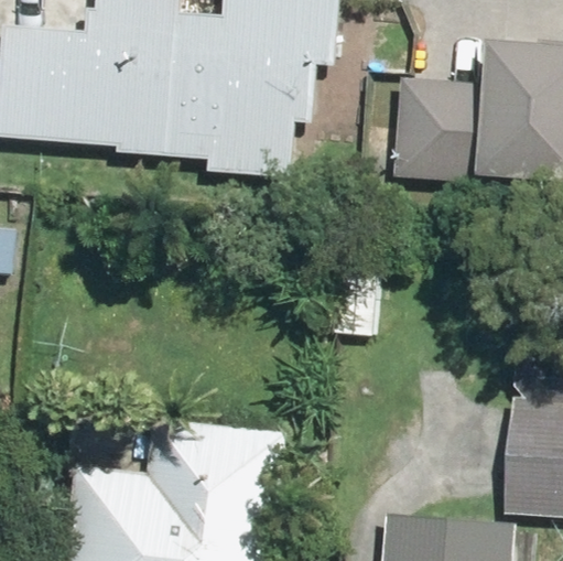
[(85,31),(0,27),(0,137),(112,142),(111,155),(206,159),(206,173),(289,176),(290,161),(331,163),(337,0),(219,0),(219,12),(182,11),(182,0),(99,0),(99,7),(85,7),(85,31)]
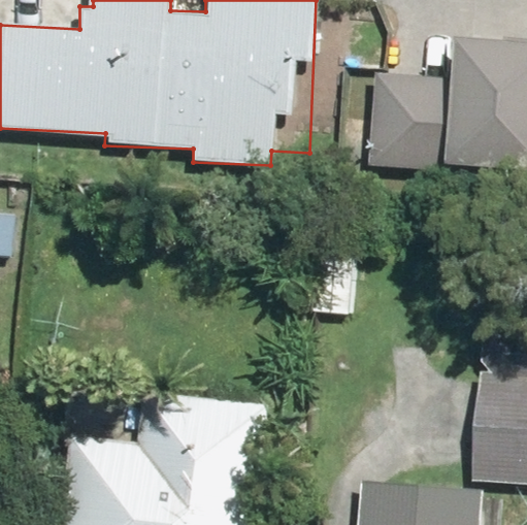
[(526,41),(455,37),(452,75),(374,70),(369,159),(526,168),(526,41)]
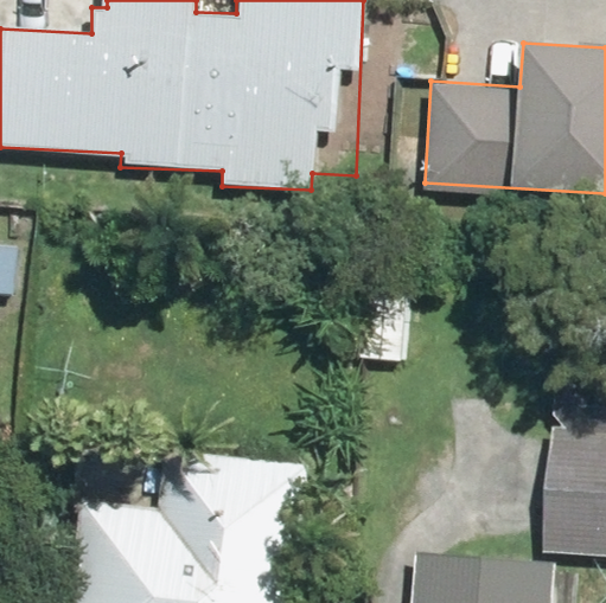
[(605,430),(542,428),(537,549),(605,551),(605,430)]
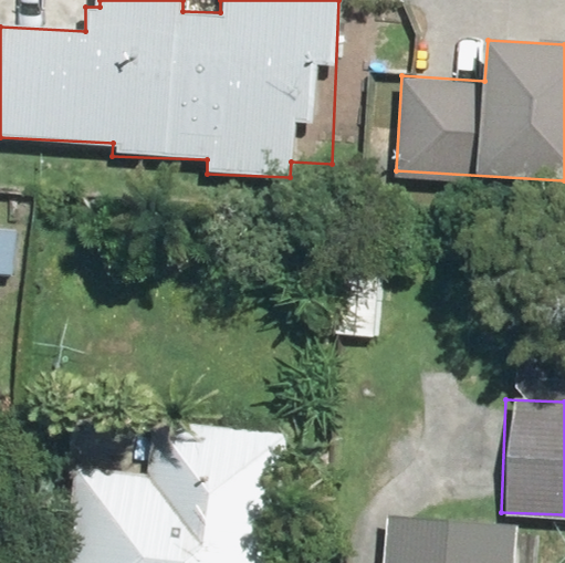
[(148,473),(73,466),(63,562),(273,562),(286,434),(153,420),(148,473)]
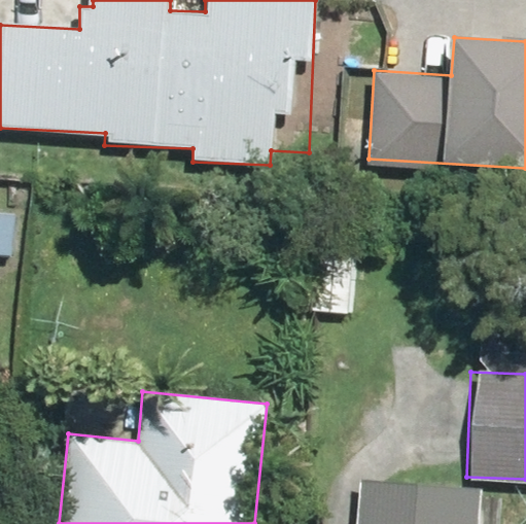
[(477,523),(480,490),(363,480),(359,523),(477,523)]
